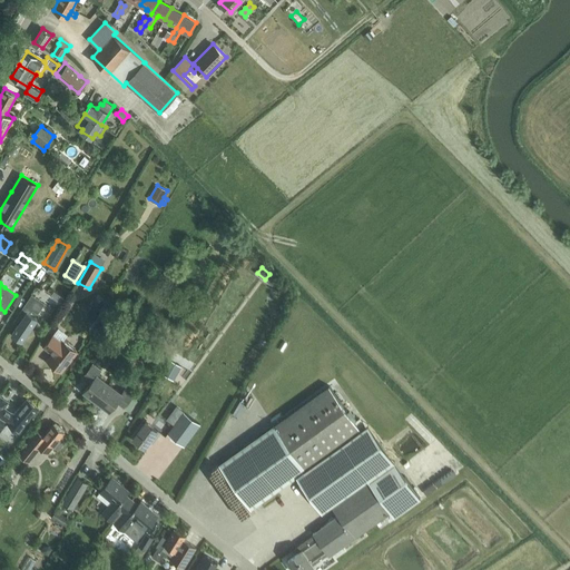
[(19,324),(12,334),(22,341),(32,326),(38,318),(32,315),(31,314),(33,311),(33,310),(39,313),(46,303),(32,295),(15,322),(19,324)]
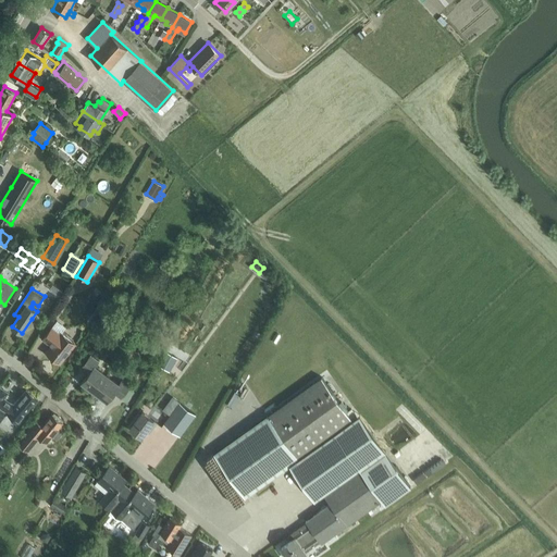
[(76,343),(62,332),(61,334),(52,327),(44,338),(52,345),(47,351),(51,356),(51,357),(54,360),(56,359),(60,362),(76,343)]
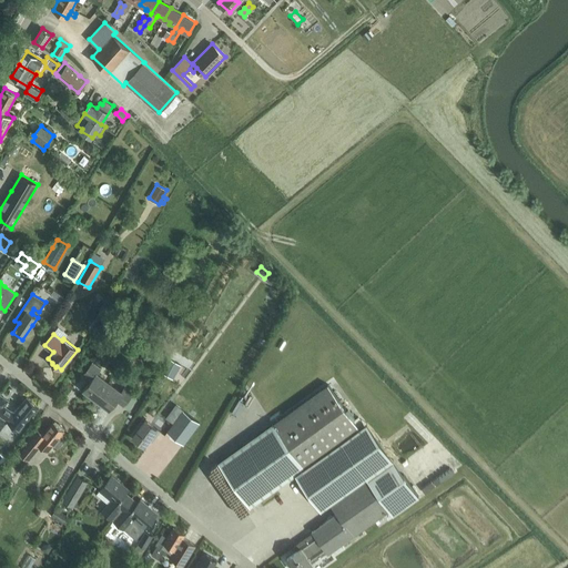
[(172,353),(178,342),(165,335),(159,346),(172,353)]
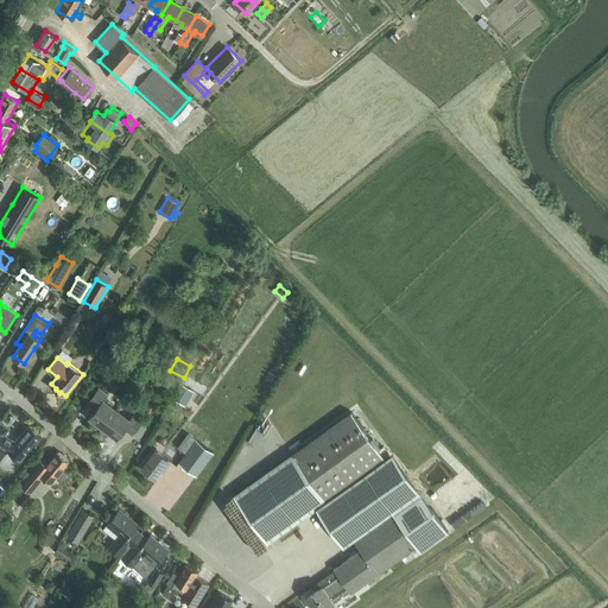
[(175,393),(172,398),(175,399),(179,401),(184,405),(185,405),(194,391),(181,384),(175,393)]
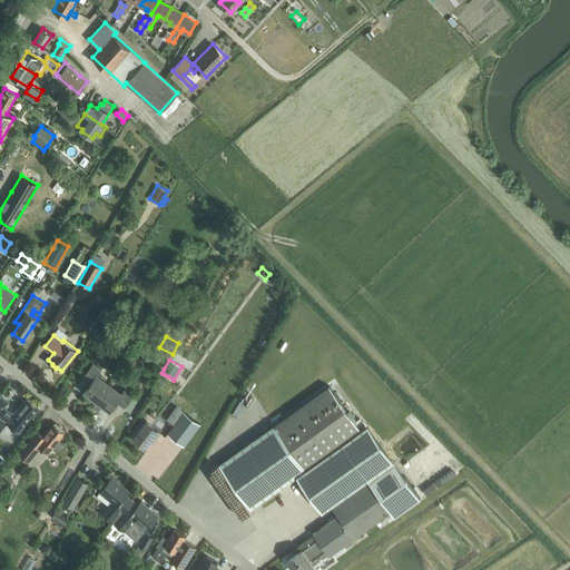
[(97,401),(110,383),(98,373),(101,370),(92,363),(84,375),(91,381),(84,391),(97,401)]
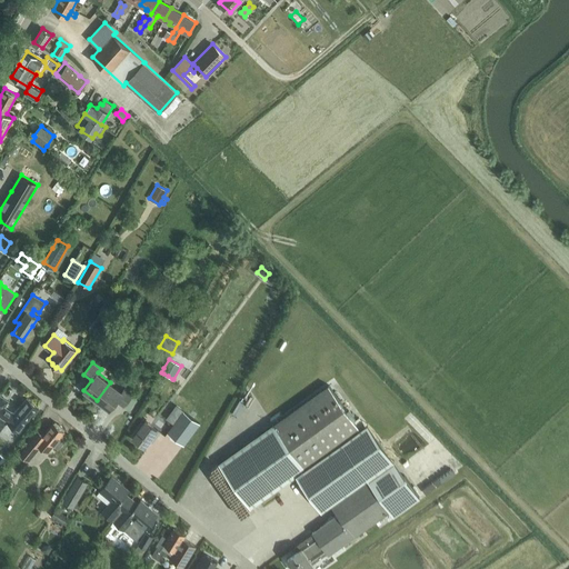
[(110,382),(97,400),(109,409),(117,400),(125,406),(133,393),(126,388),(122,391),(110,382)]
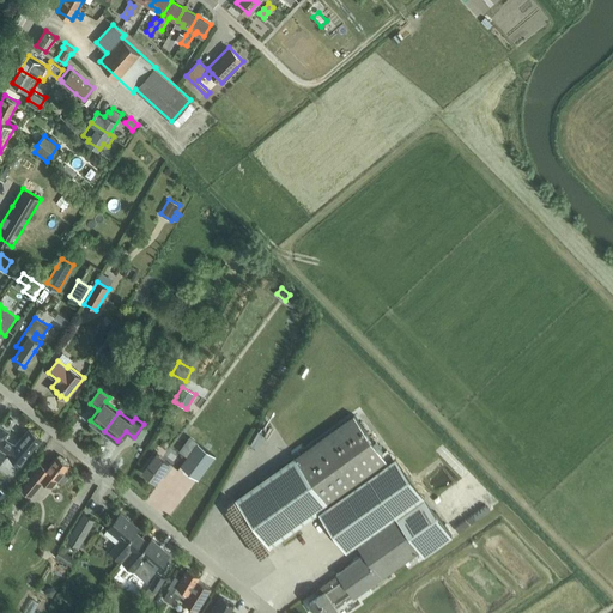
[(358,416),(240,498),(273,546),(320,514),(346,550),(357,542),(358,544),(365,553),(338,572),(338,574),(317,588),(321,593),(309,601),(316,612),(328,612),(338,607),(337,606),(353,595),(354,598),(378,580),(416,554),(419,560),(453,536),(398,456),(390,462),(389,461),(394,457),(390,453),(386,456),(358,416)]
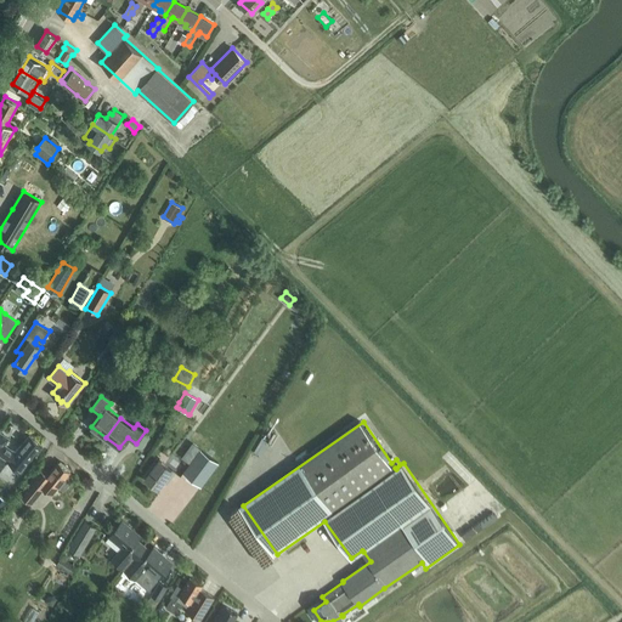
[(9,437),(0,431),(0,470),(0,471),(9,462),(21,471),(32,458),(43,445),(30,435),(16,452),(5,444),(9,437)]
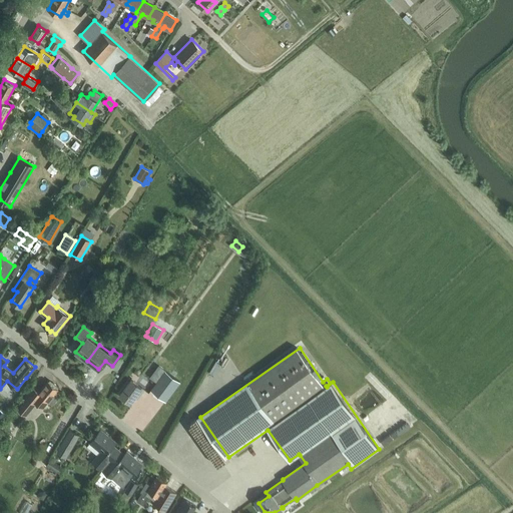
[(165,371),(151,390),(166,401),(180,382),(165,371)]
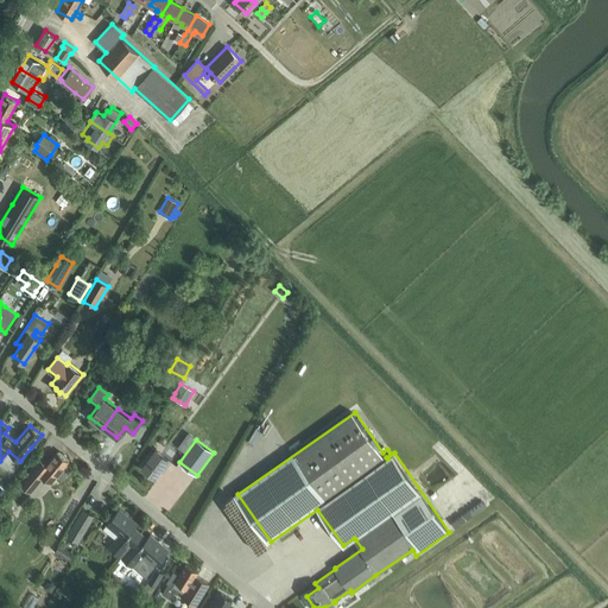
[(165,468),(171,461),(156,449),(143,467),(154,476),(163,467),(165,468)]
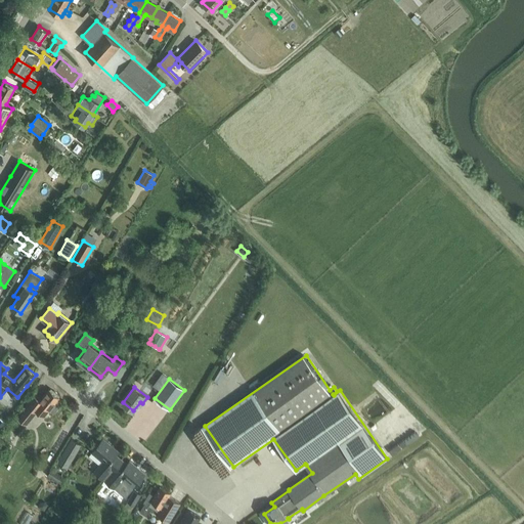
[(28,407),(19,417),(28,423),(38,409),(45,415),(49,409),(55,413),(60,406),(55,401),(59,396),(50,389),(41,400),(34,395),(26,405),(28,407)]
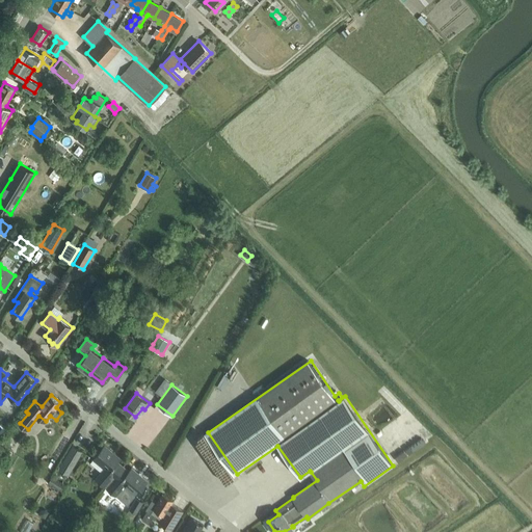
[(69,474),(83,451),(73,445),(59,468),(69,474)]
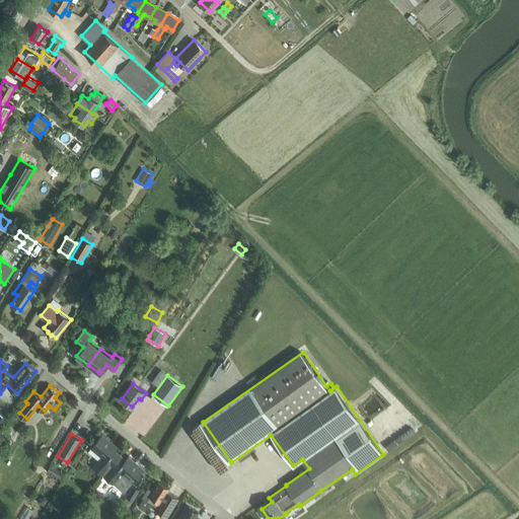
[(103,474),(121,454),(115,450),(118,446),(102,434),(91,447),(102,456),(93,466),(103,474)]
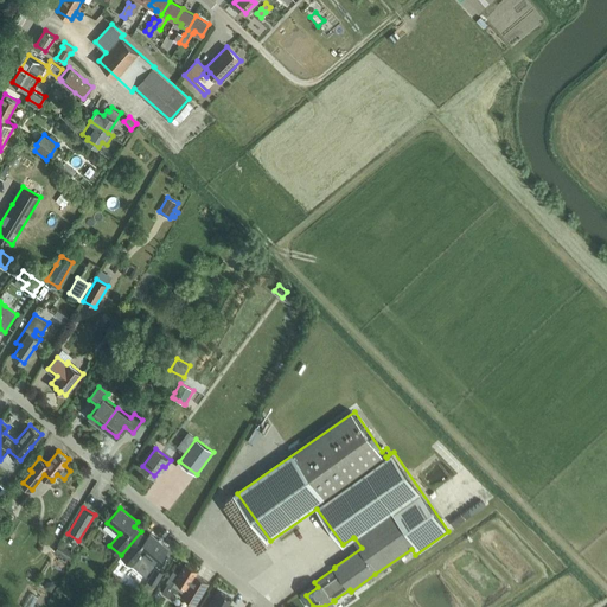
[(141,531),(121,555),(133,564),(142,554),(155,564),(168,548),(151,534),(147,537),(141,531)]
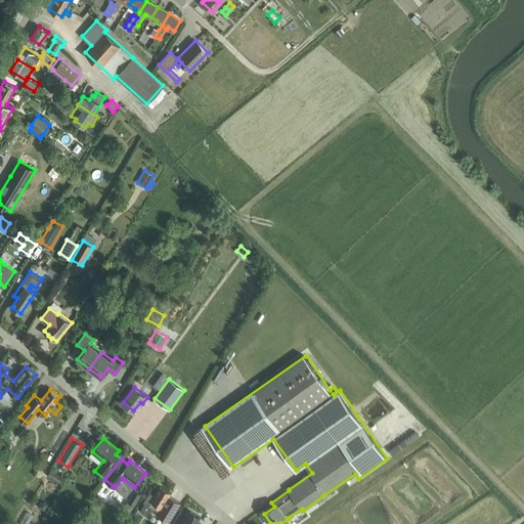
[(48,475),(60,483),(64,476),(51,469),(48,475)]
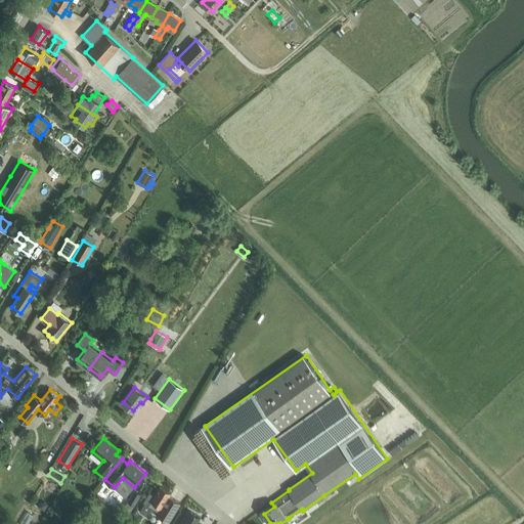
[(155,495),(149,492),(143,503),(145,503),(140,511),(146,516),(150,510),(153,512),(155,509),(158,511),(157,514),(164,519),(169,522),(180,503),(175,499),(169,495),(171,492),(161,486),(155,495)]
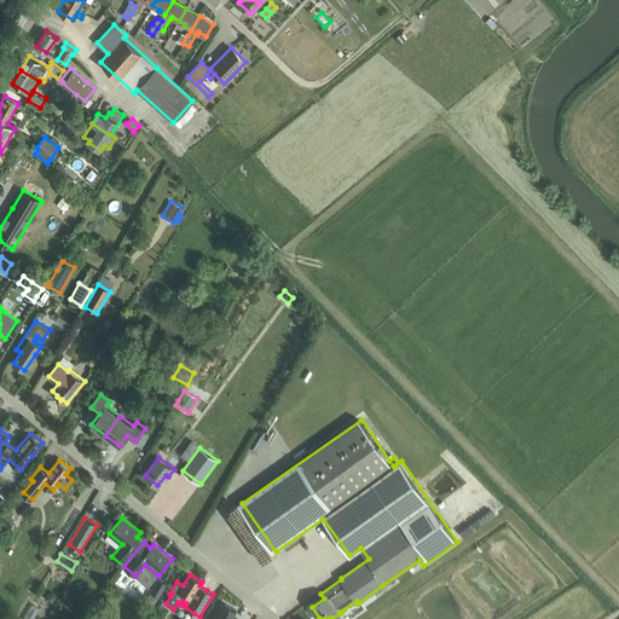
[(158,578),(150,593),(160,597),(167,584),(158,578)]
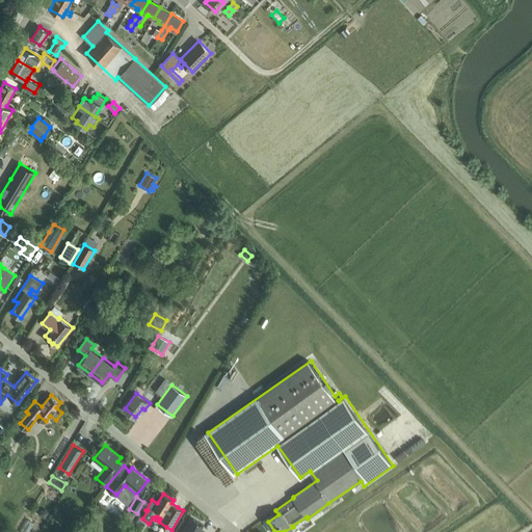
[(41,511),(38,514),(45,519),(49,511),(46,509),(41,511)]
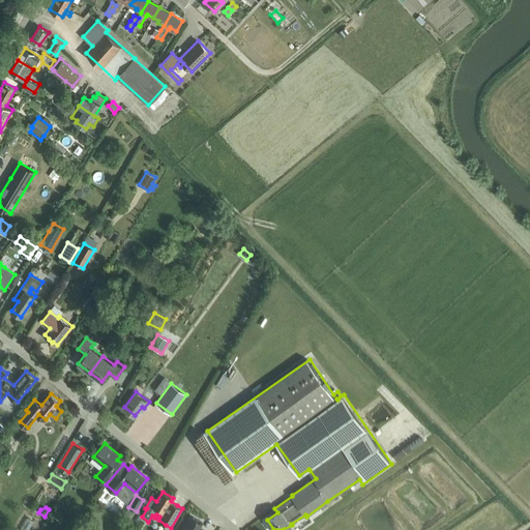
[(202,529),(199,528),(203,523),(193,516),(182,529),(202,529)]
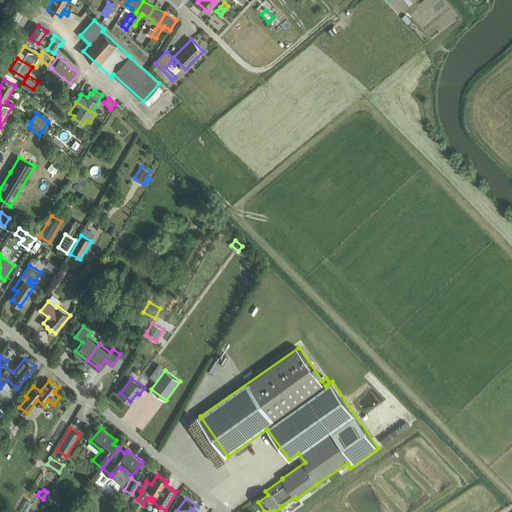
All buildings are outlined.
